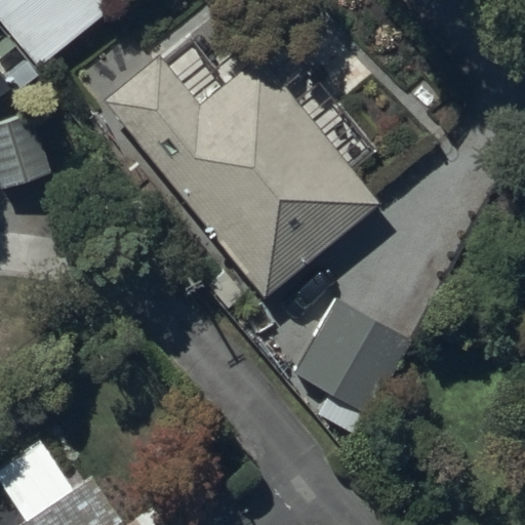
[(119,11),(109,0),(0,0),(0,24),(43,77),(119,11)]
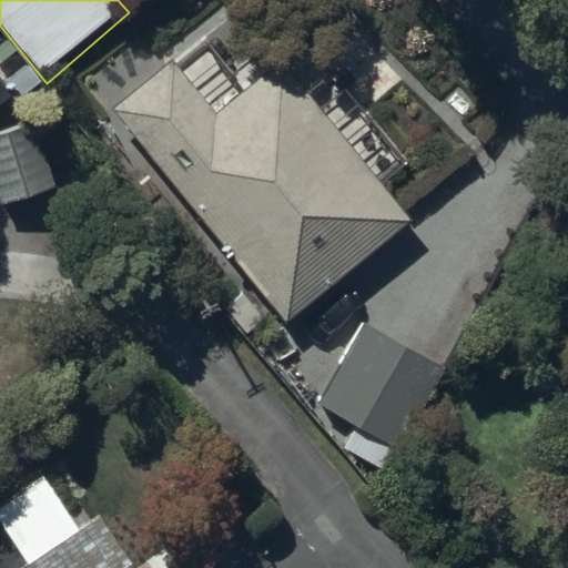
[(114,112),(284,302),(394,204),(263,58),(205,109),(166,66),(114,112)]
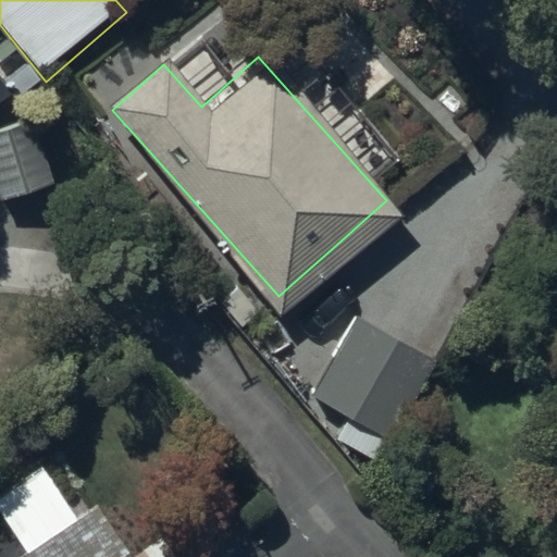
[(0,104),(14,96),(0,79),(0,104)]
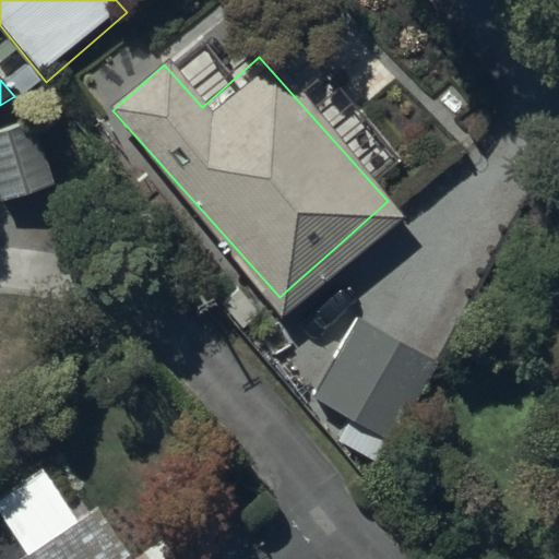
[(33,120),(0,131),(0,198),(1,202),(55,185),(33,120)]
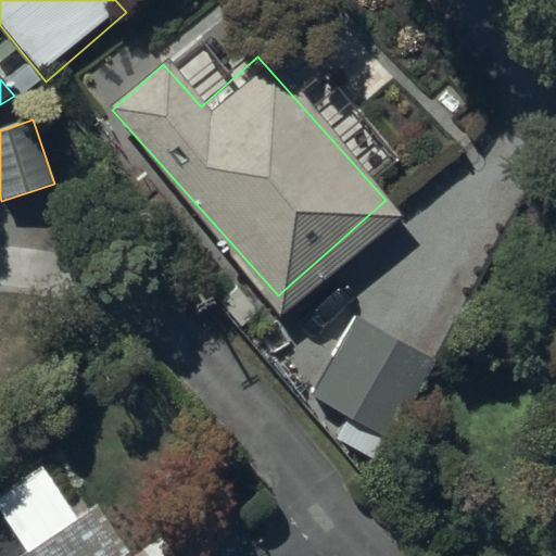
[(432,370),(361,329),(316,407),(388,447),(432,370)]
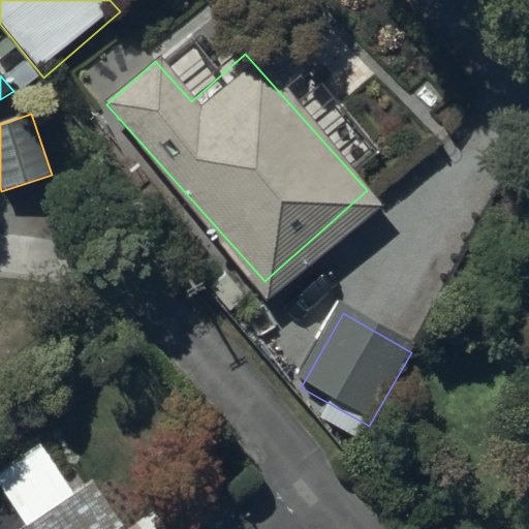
[(122,528),(91,480),(22,528),(122,528)]
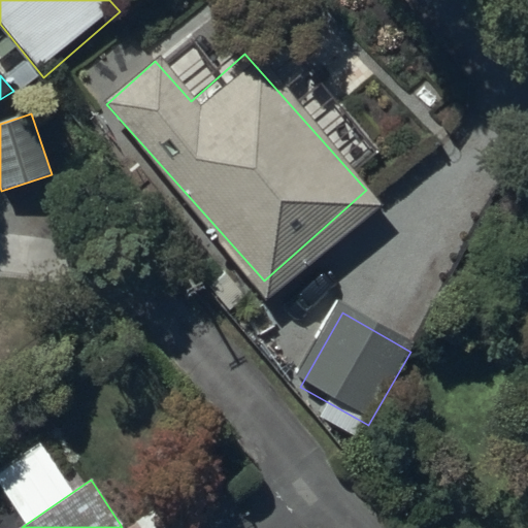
All buildings are outlined.
